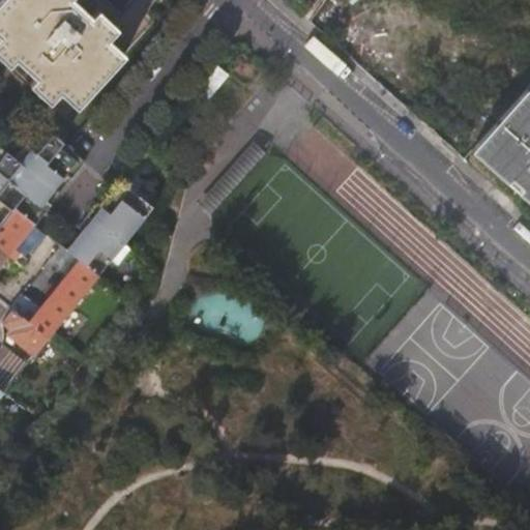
[(0,0),(0,56),(8,64),(13,57),(34,76),(27,83),(48,100),(58,90),(76,106),(123,53),(107,38),(116,27),(96,8),(90,16),(72,0),(0,0)]
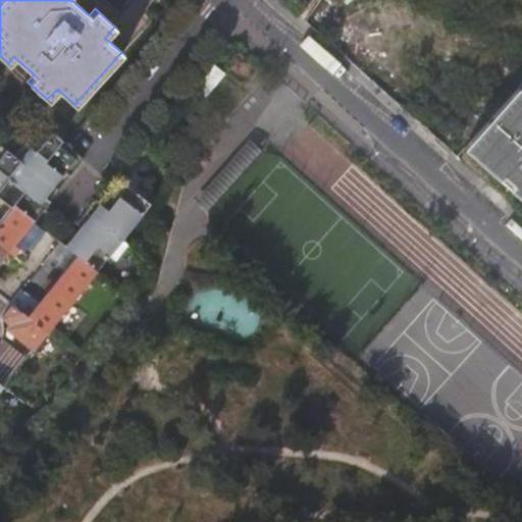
[(521,52),(475,12),(414,82),(521,175),(521,52)]
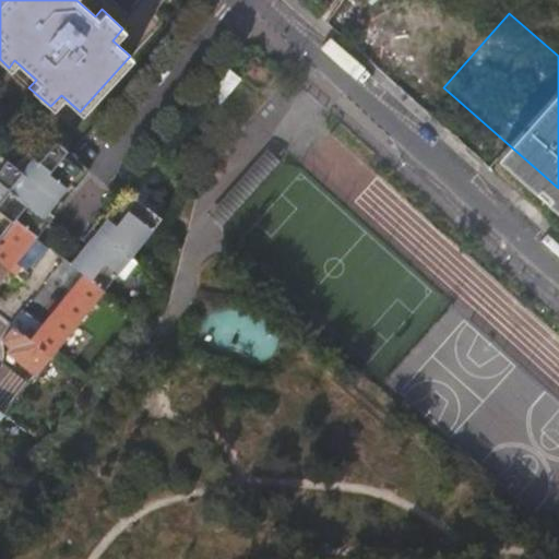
[(225,75),(205,99),(221,111),(239,87),(225,75)]
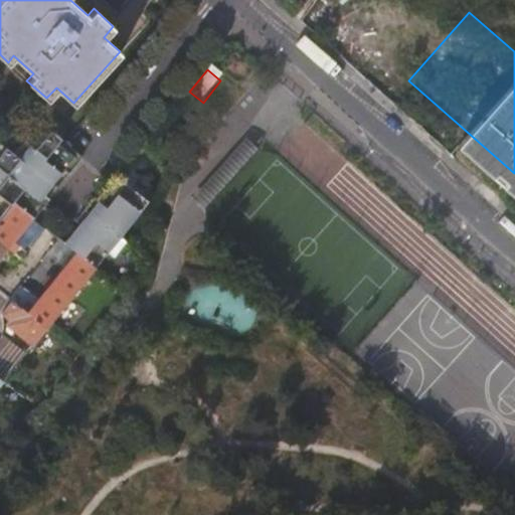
[(0,186),(0,195),(11,204),(13,201),(32,216),(33,217),(49,197),(44,193),(68,164),(73,168),(83,157),(64,138),(62,139),(49,126),(22,160),(0,186)]
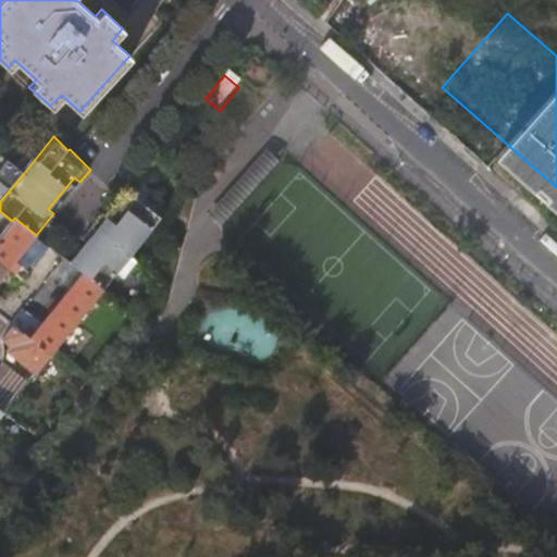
[(219,227),(276,162),(264,151),(207,217),(219,227)]
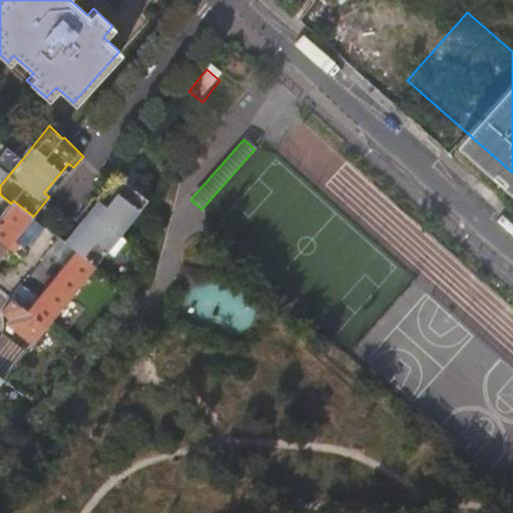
[(0,185),(22,159),(0,141),(0,185)]
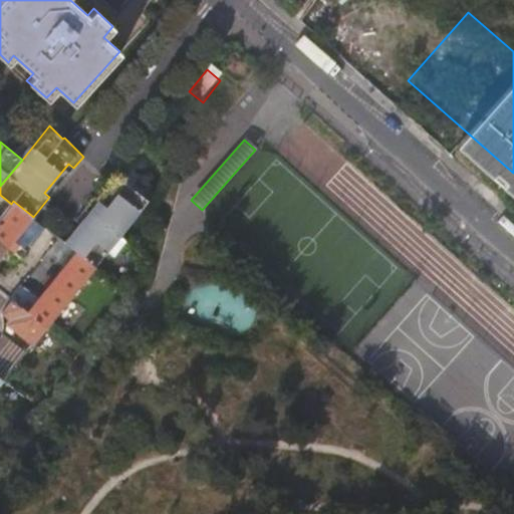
[(63,243),(75,252),(94,268),(94,267),(107,252),(111,256),(124,240),(119,237),(149,202),(118,177),(98,201),(94,198),(76,220),(80,223),(63,243)]
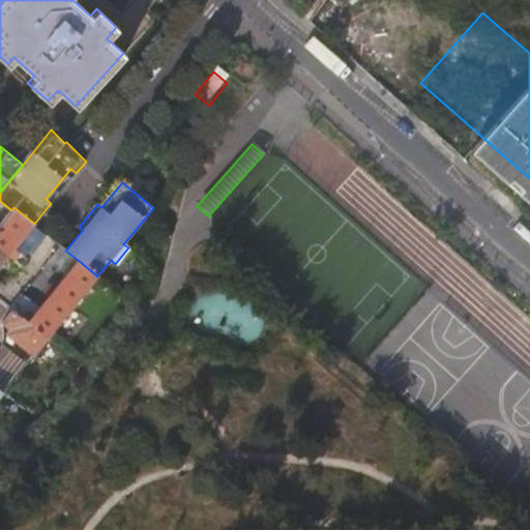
[(13,246),(33,223),(13,207),(11,210),(0,224),(0,246),(8,254),(22,264),(27,257),(13,246)]
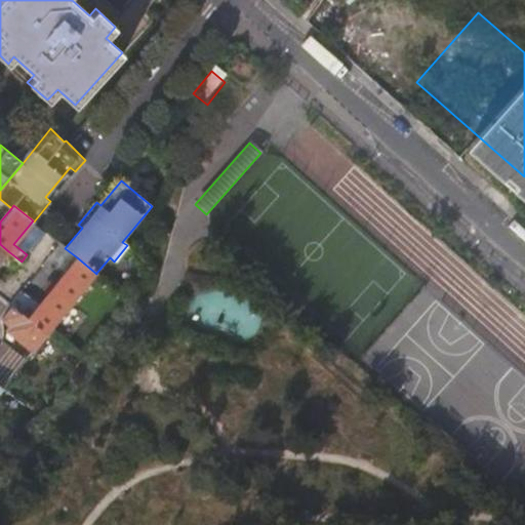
[(65,248),(59,243),(52,251),(46,258),(64,274),(77,257),(65,248)]
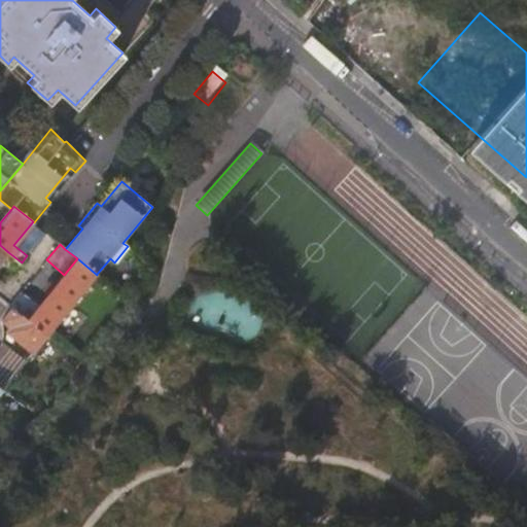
[(0,278),(0,262),(8,252),(0,245),(0,288),(5,282),(0,278)]
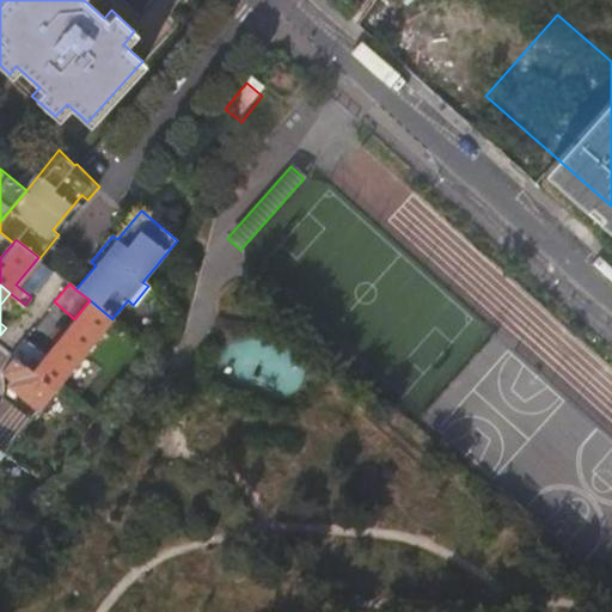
[(90,300),(74,319),(68,328),(60,328),(56,331),(61,335),(85,354),(112,319),(90,300)]
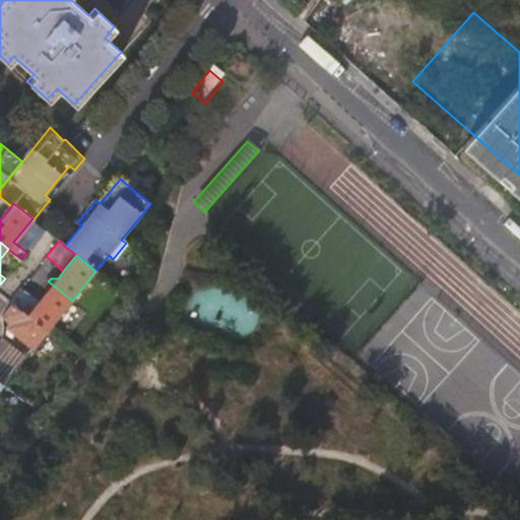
[(72,301),(52,284),(48,281),(46,284),(47,291),(39,302),(20,286),(9,300),(13,303),(22,311),(27,315),(47,330),(72,301)]
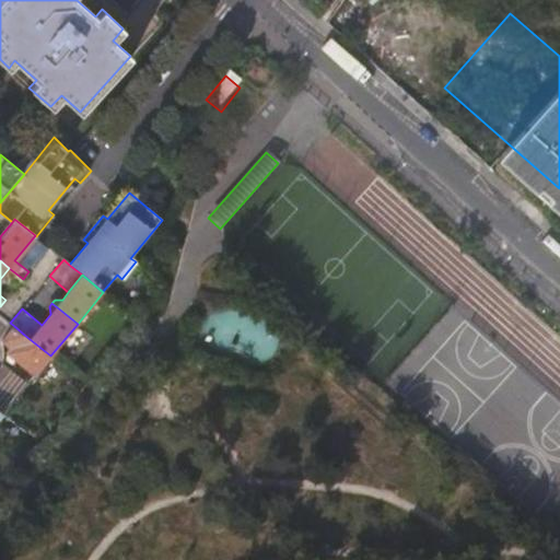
[(8,352),(35,375),(50,356),(30,339),(24,335),(14,326),(3,339),(12,348),(8,352)]
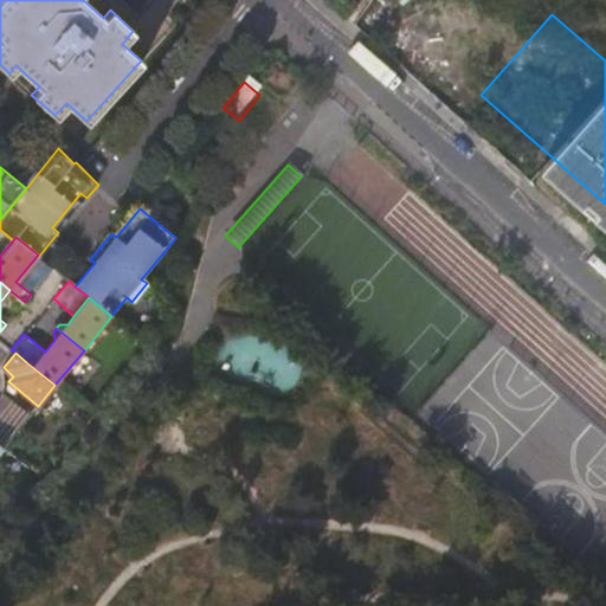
[(0,444),(4,449),(30,417),(4,395),(0,399),(0,444)]
